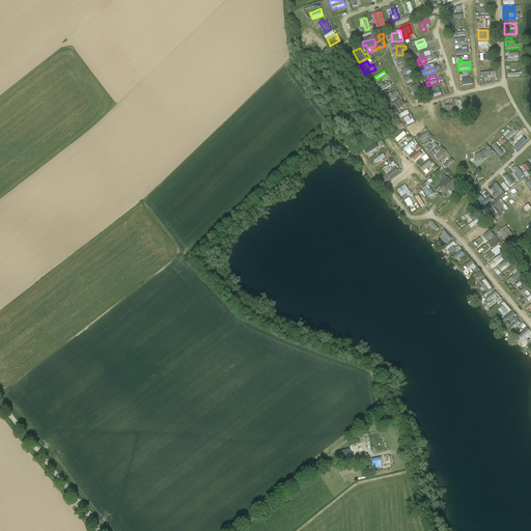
[(381,91),(392,85),(390,82),(384,85),(382,83),(376,85),(381,91)]
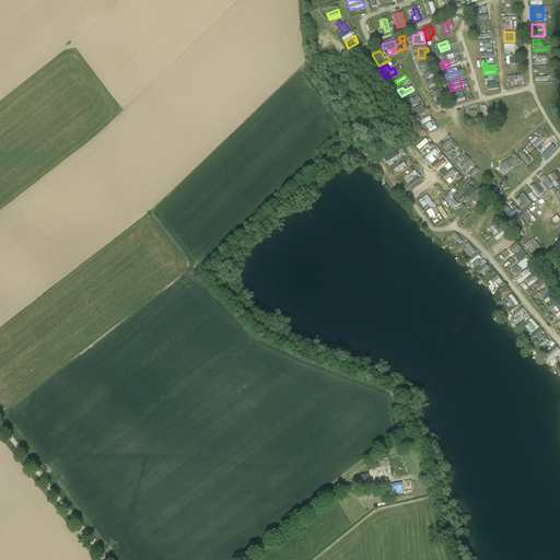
[(409,98),(411,105),(421,102),(419,95),(409,98)]
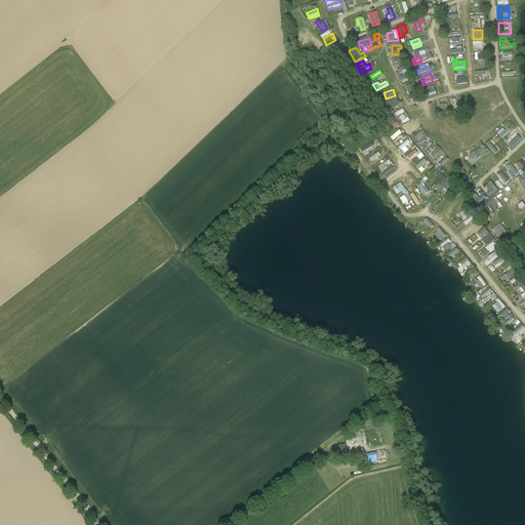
[(400,104),(398,99),(395,102),(394,99),(388,102),(390,108),(400,104)]
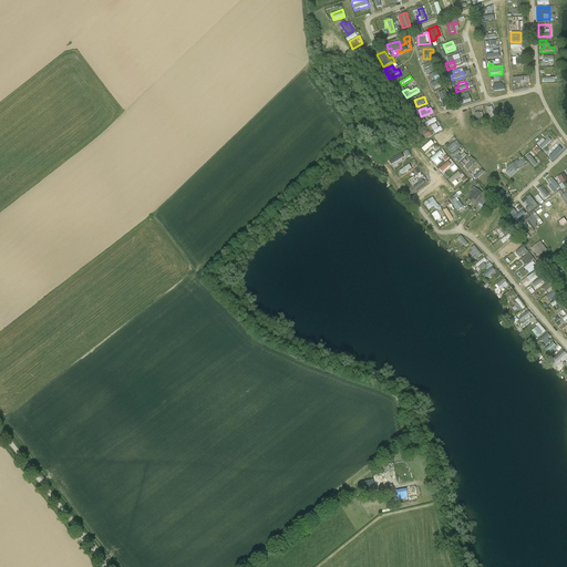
[(474,109),(476,122),(484,121),(483,111),(480,112),(478,109),(474,109)]
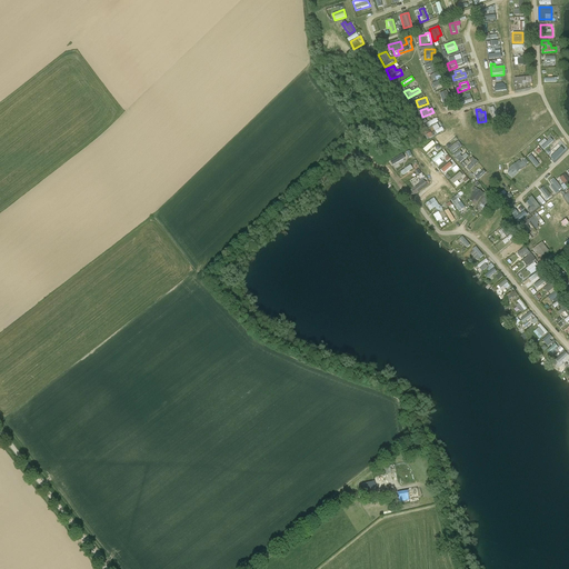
[(437,135),(443,130),(442,127),(439,128),(437,125),(432,127),(437,135)]
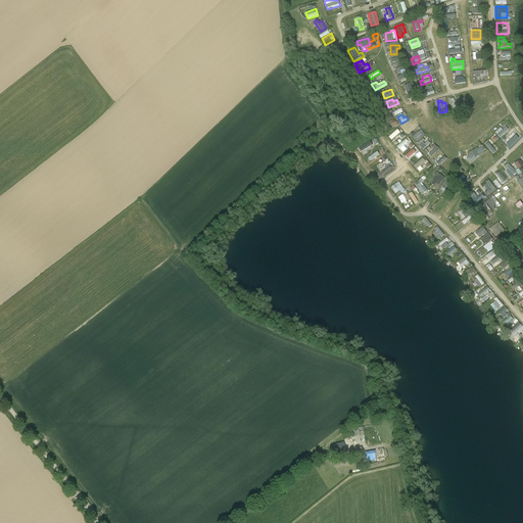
[(494,132),(500,138),(509,130),(506,127),(503,130),(501,127),(494,132)]
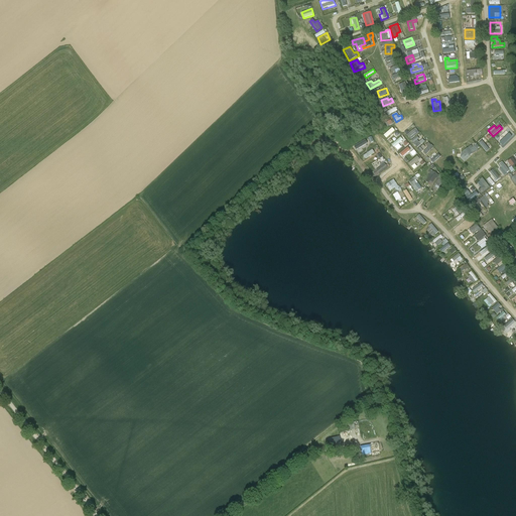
[(507,125),(501,130),(506,136),(512,131),(509,128),(507,125)]
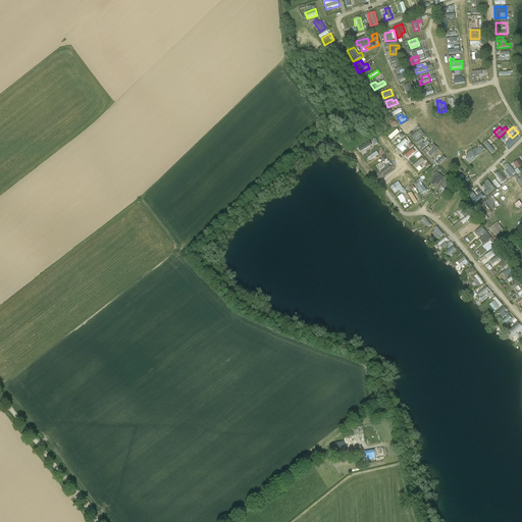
[(421,129),(412,136),(415,140),(424,135),(421,129)]
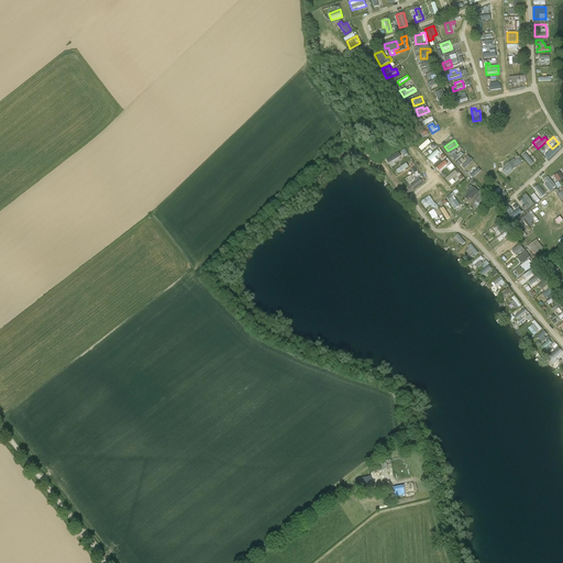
[(424,152),(428,151),(427,146),(429,145),(427,141),(420,144),(419,142),(409,146),(412,154),(422,148),(424,152)]
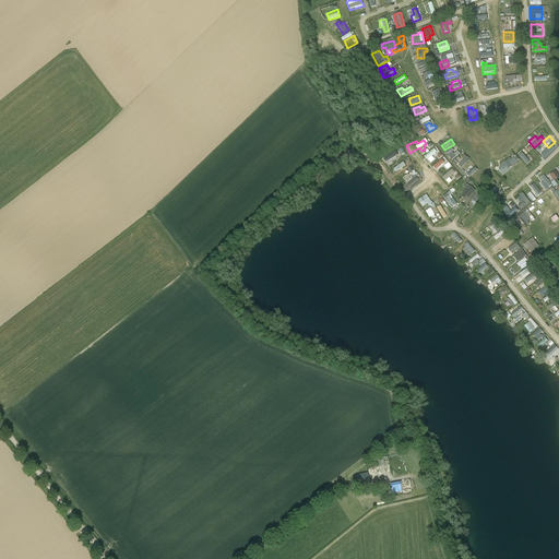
[(458,150),(449,155),(451,159),(460,154),(458,150)]
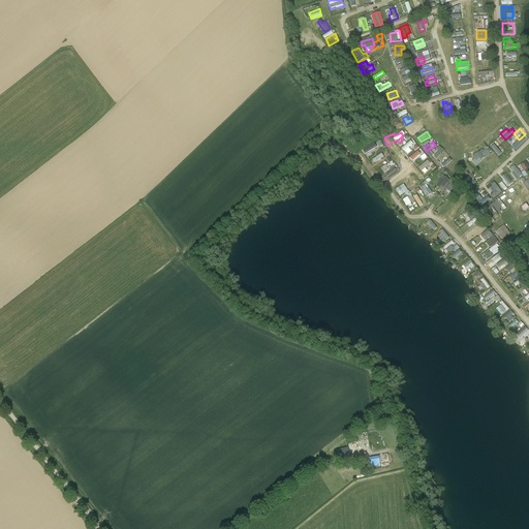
[(365,154),(377,147),(374,143),(363,150),(365,154)]
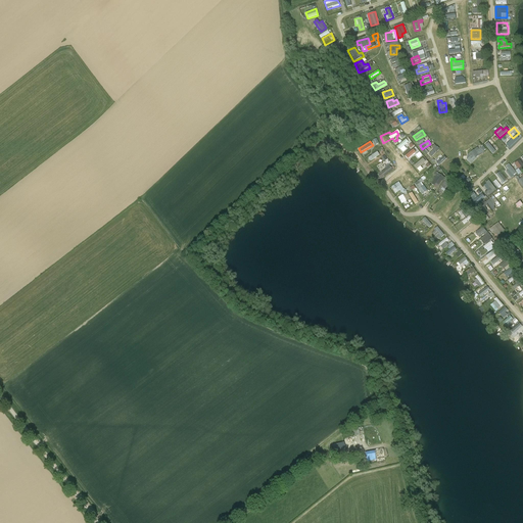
[(485,145),(492,154),(495,151),(488,142),(485,145)]
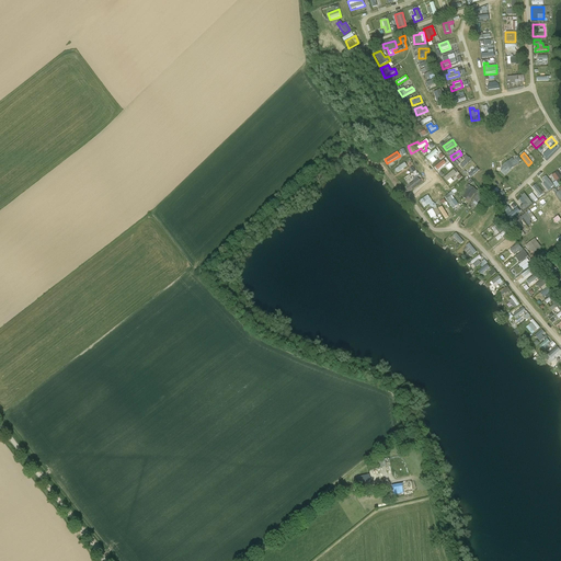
[(504,175),(522,161),(518,156),(514,159),(512,158),(499,169),(504,175)]
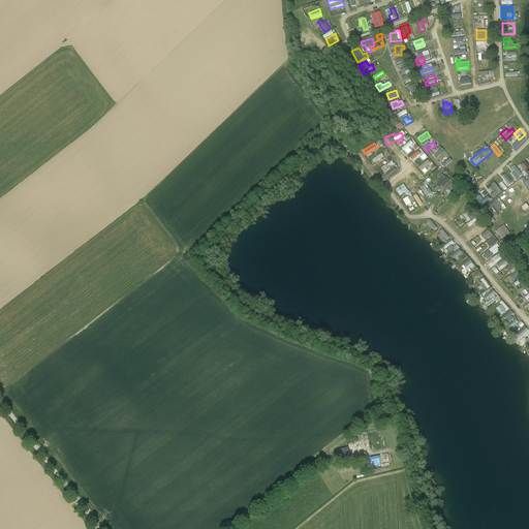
[(442,148),(434,156),(436,158),(444,151),(442,148)]
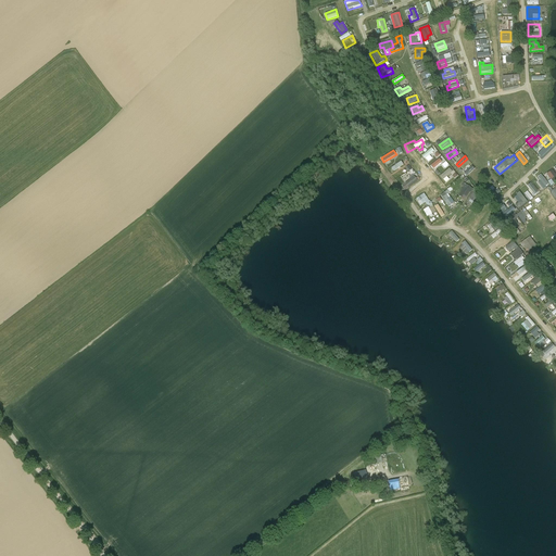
[(402,167),(406,165),(403,160),(392,166),(396,174),(404,169),(402,167)]
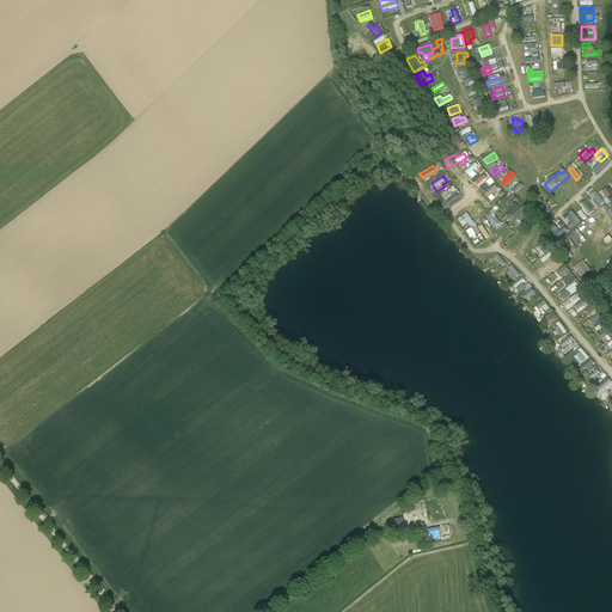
[(490,176),(483,182),(485,185),(489,183),(491,187),(496,183),(490,176)]
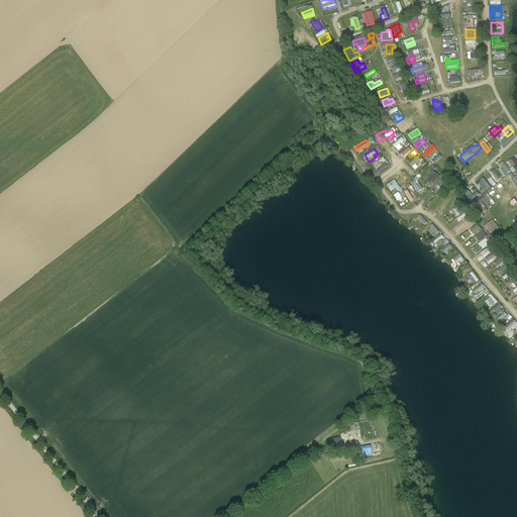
[(434,164),(441,157),(438,153),(432,162),(434,164)]
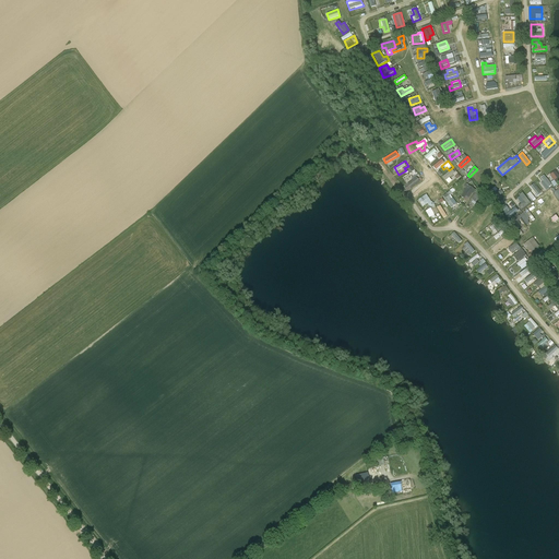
[(454,183),(464,177),(459,168),(449,175),(454,183)]
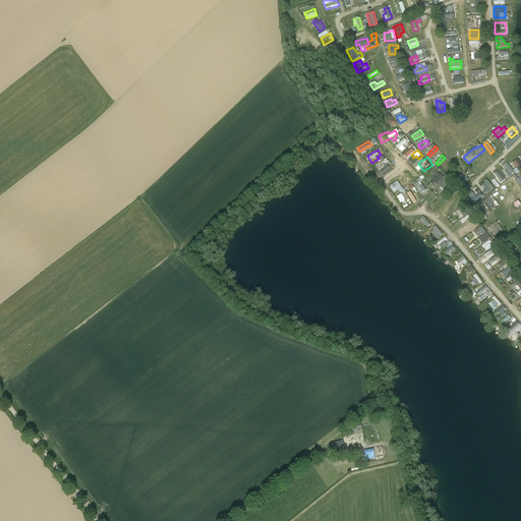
[(388,165),(380,171),(383,175),(391,169),(388,165)]
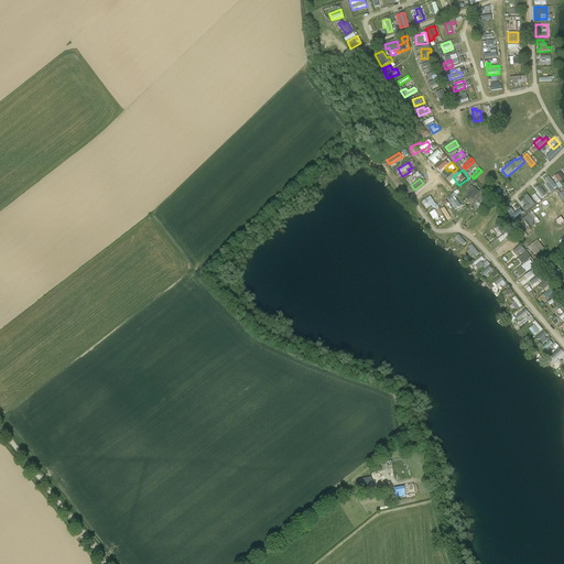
[(542,197),(546,194),(539,185),(534,188),(542,197)]
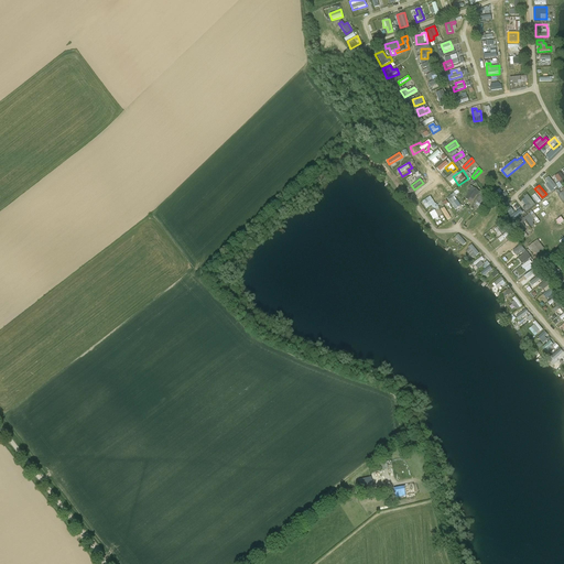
[(470,186),(464,199),(473,203),(479,191),(470,186)]
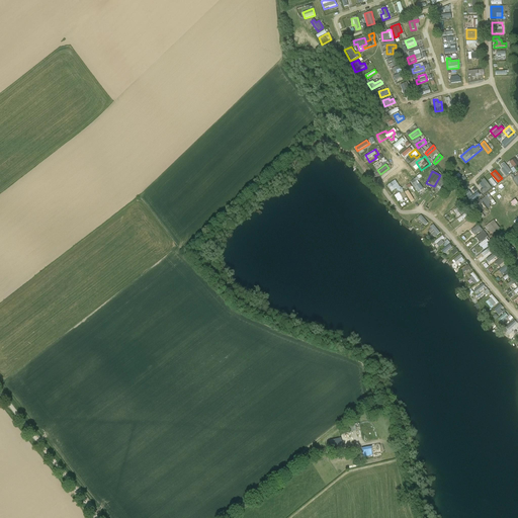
[(517,176),(517,175),(515,177),(513,174),(504,179),(509,187),(515,183),(516,185),(517,183),(517,176)]
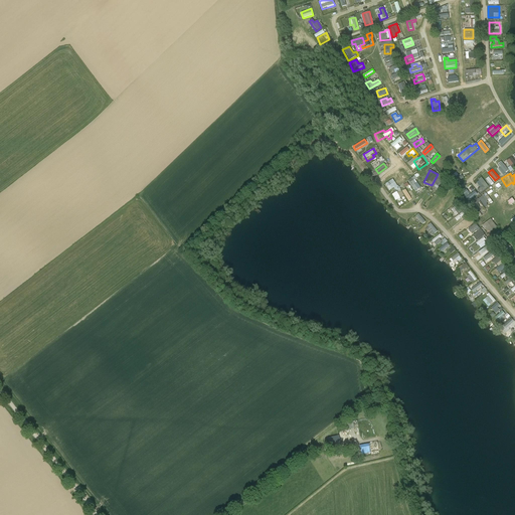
[(417,174),(408,180),(415,191),(420,188),(414,179),(419,177),(417,174)]
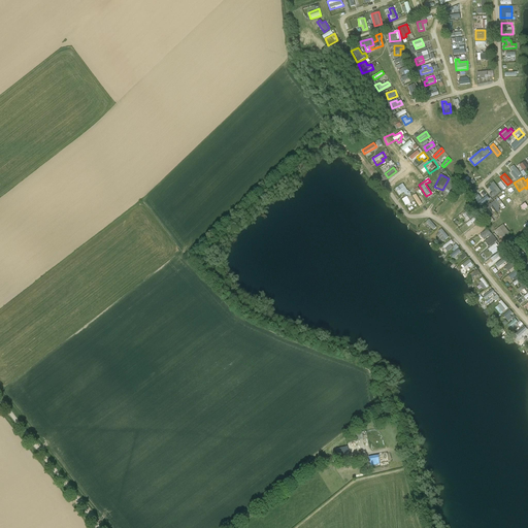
[(489,187),(492,193),(490,194),(491,197),(500,191),(494,182),(490,184),(491,186),(489,187)]
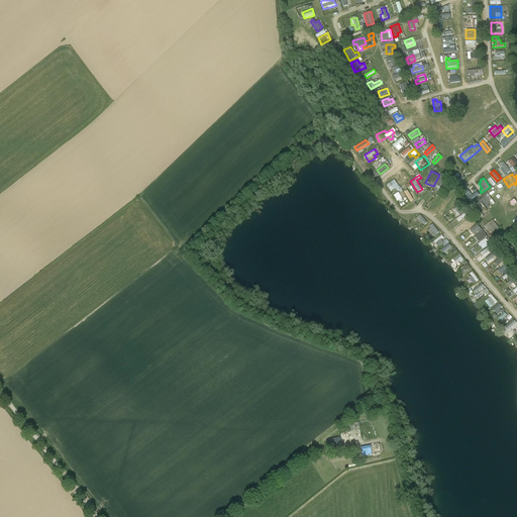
[(440,191),(445,183),(440,179),(435,187),(440,191)]
